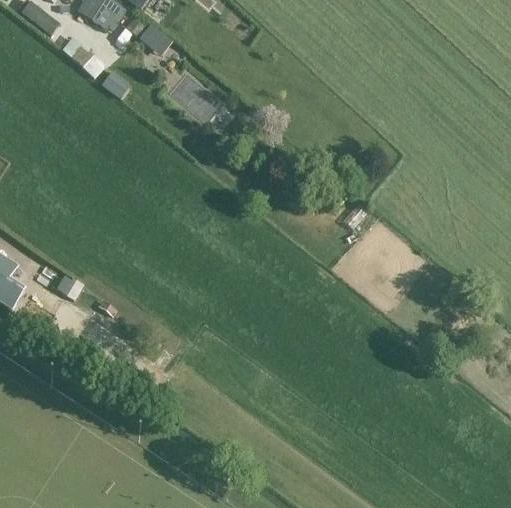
[(21,13),(48,33),(57,21),(29,0),(24,0),(18,8),(23,12),(21,13)]
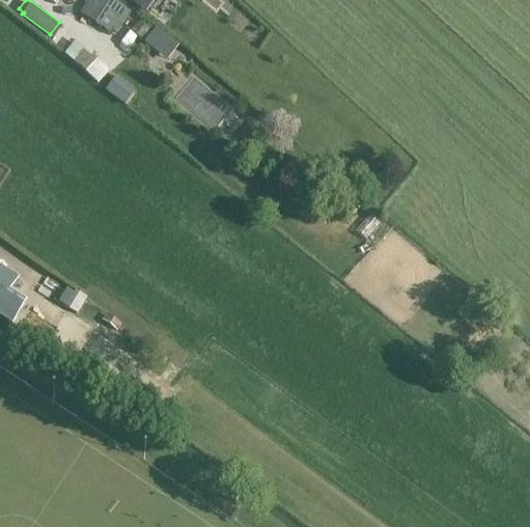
[(87,0),(81,10),(111,30),(127,6),(116,0),(87,0)]
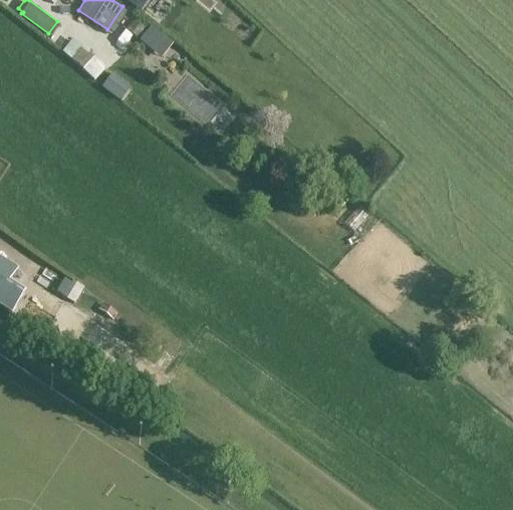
[(130,0),(142,9),(148,0),(130,0)]
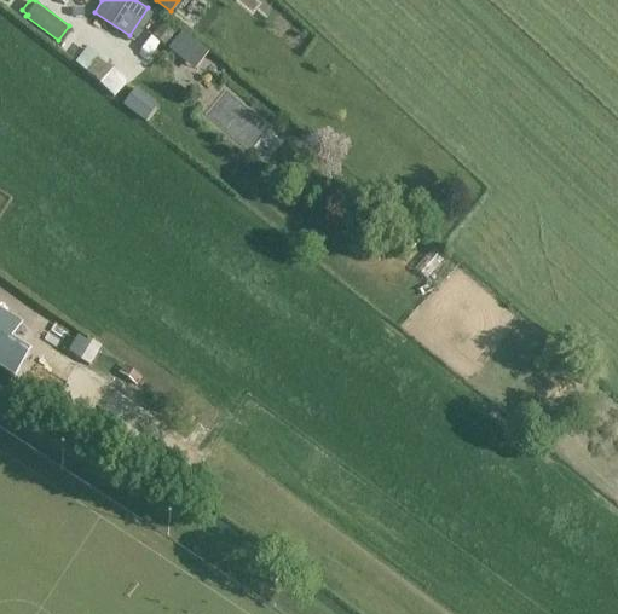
[(75,59),(115,94),(128,80),(114,68),(115,65),(90,44),(75,59)]
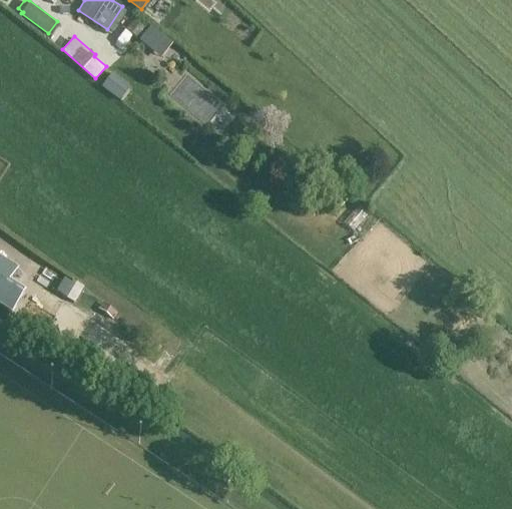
[(120,99),(131,85),(113,71),(102,85),(120,99)]
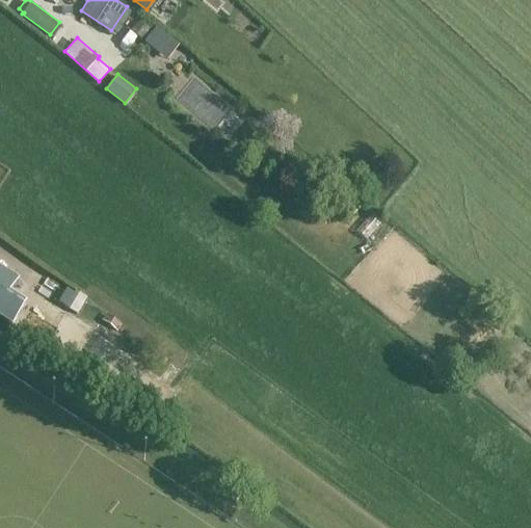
[(0,313),(14,322),(27,300),(11,290),(21,276),(0,262),(0,313)]
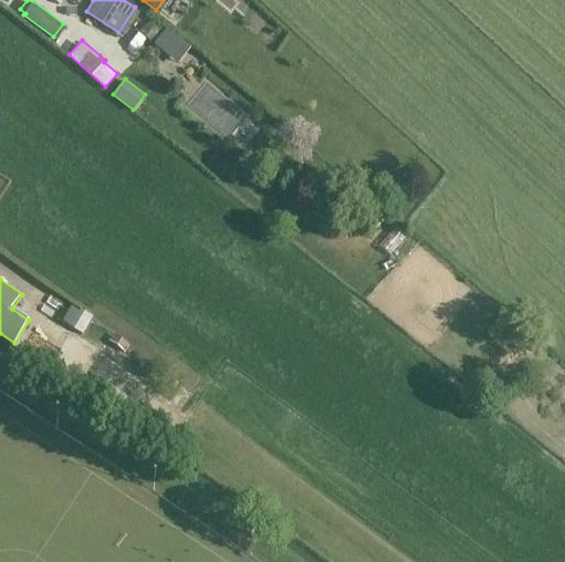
[(96,310),(58,351),(116,406),(155,366),(96,310)]
